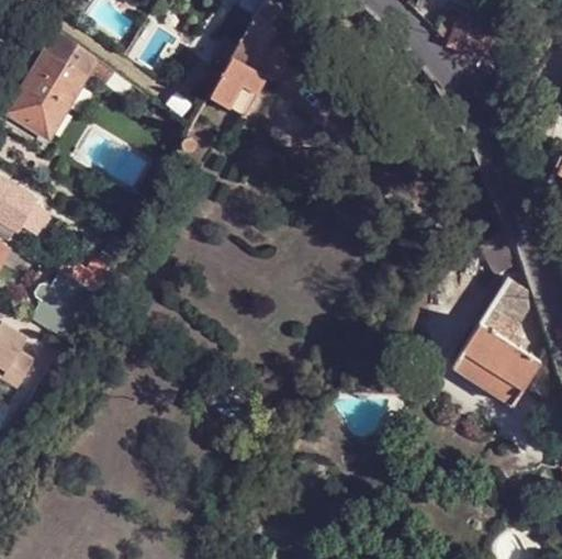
[(94,17),(101,7),(91,0),(89,0),(82,11),(94,17)]
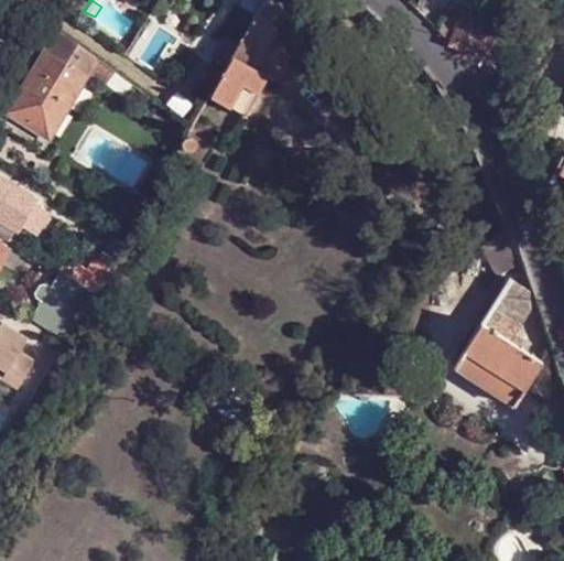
[(277,0),(264,0),(264,1),(279,10),(283,3),(277,0)]
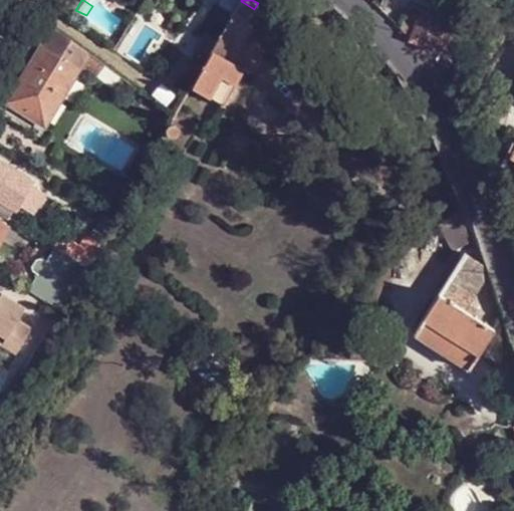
[(254,9),(241,1),(228,21),(207,59),(210,60),(226,69),(232,66),(251,31),(245,27),(256,10),(254,9)]
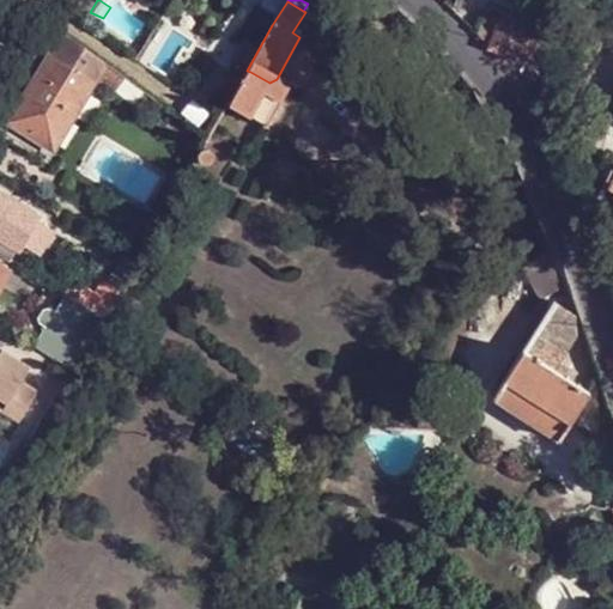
[(313,16),(305,12),(292,32),(299,37),(313,16)]
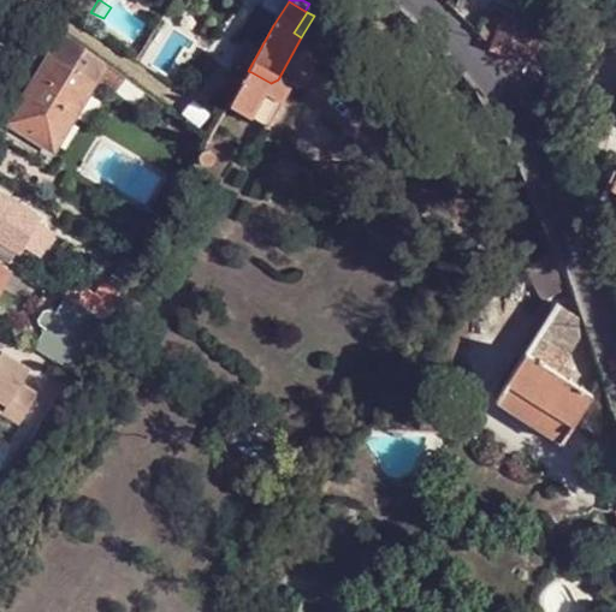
[(546,40),(502,22),(492,51),(535,69),(546,40)]
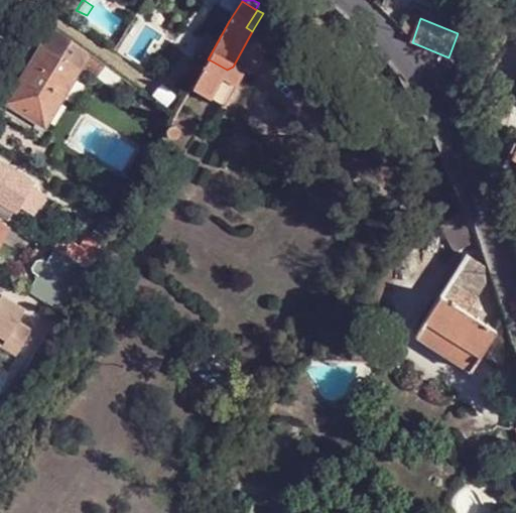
[(51,29),(8,103),(21,111),(23,109),(41,119),(56,95),(59,97),(78,69),(86,53),(51,29)]
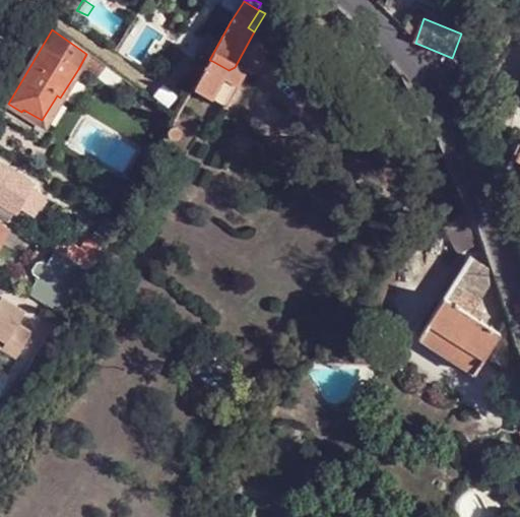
[(468,33),(464,41),(471,44),(474,36),(468,33)]
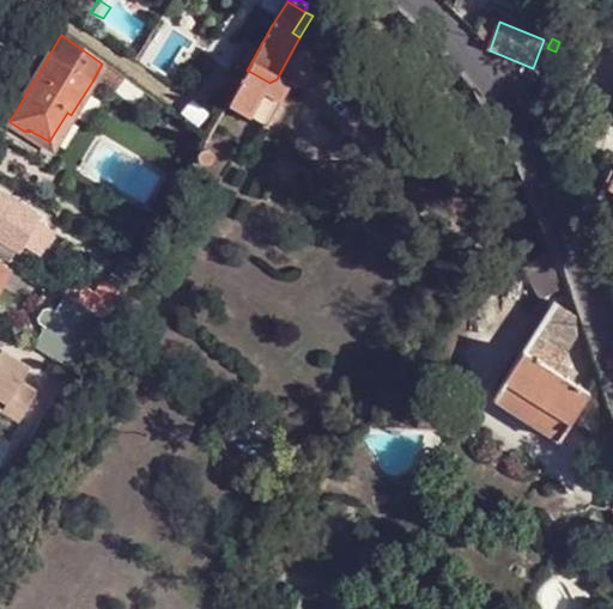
[(267,129),(287,96),(289,91),(287,85),(277,79),(269,83),(250,72),(230,108),(267,129)]
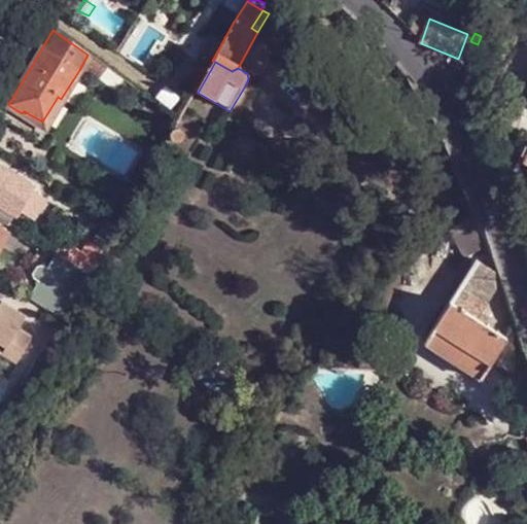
[(42,121),(45,133),(65,102),(82,72),(79,70),(61,99),(58,97),(42,121)]
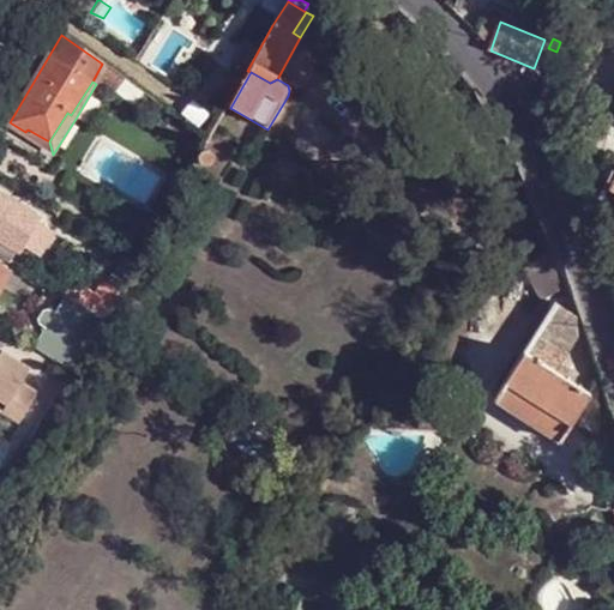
[(215,109),(223,114),(229,104),(221,100),(215,109)]
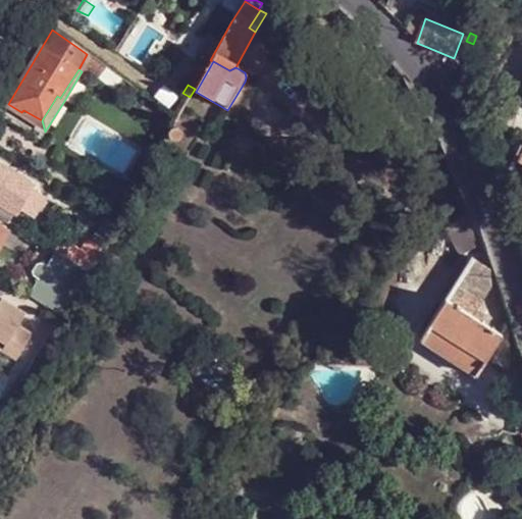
[(45,132),(42,120),(23,110),(21,112),(8,104),(5,107),(18,116),(45,132)]
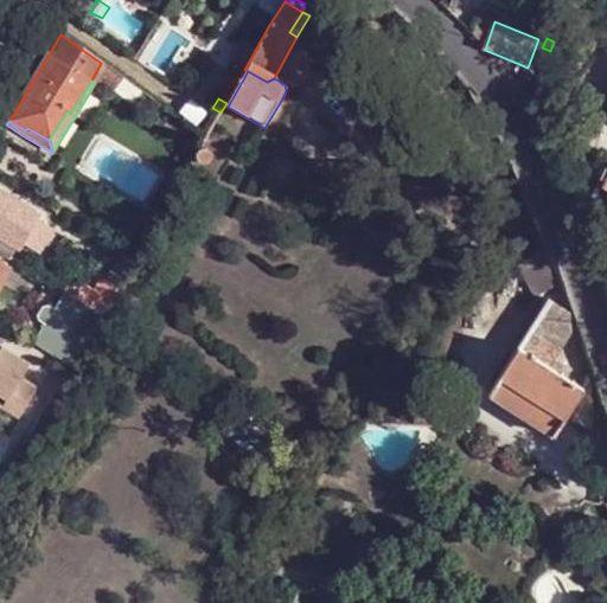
[(212,128),(209,133),(236,151),(240,145),(212,128)]
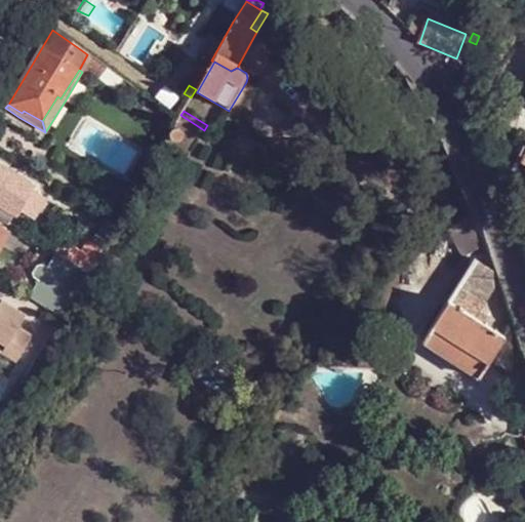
[(177,120),(168,136),(168,142),(172,145),(177,145),(180,142),(183,143),(190,128),(177,120)]
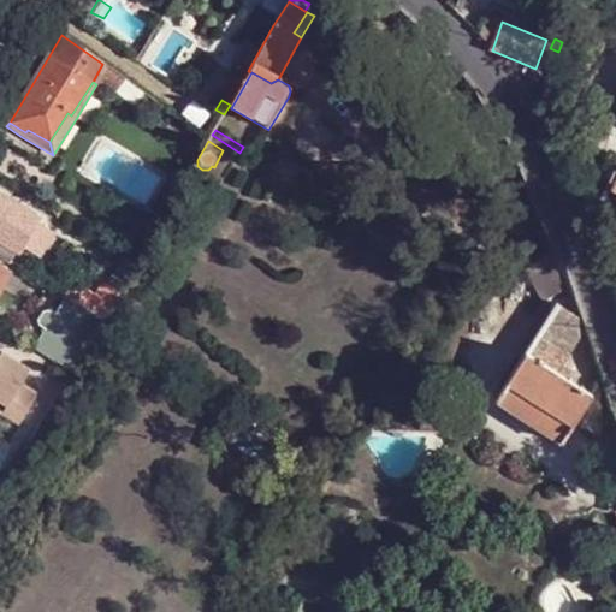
[(615,177),(615,166),(604,188),(610,191),(615,177)]
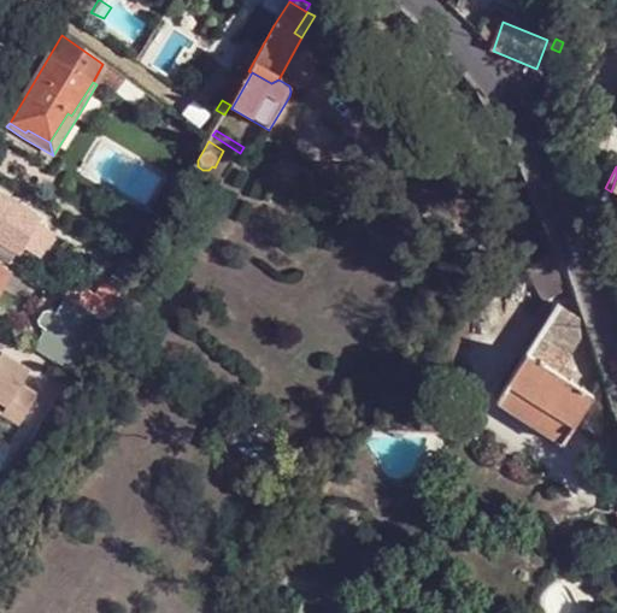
[(215,200),(218,193),(188,176),(184,183),(215,200)]
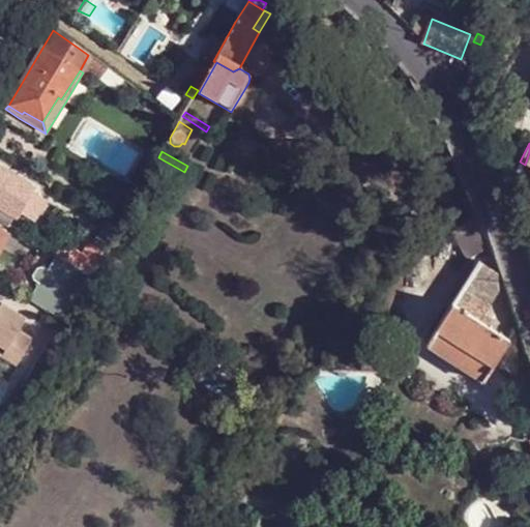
[(0,167),(0,210),(16,220),(20,213),(31,194),(34,188),(0,167)]
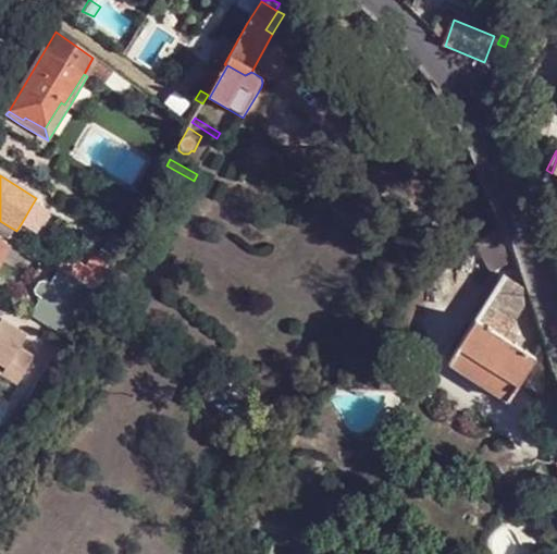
[(41,209),(33,204),(21,224),(29,229),(41,209)]
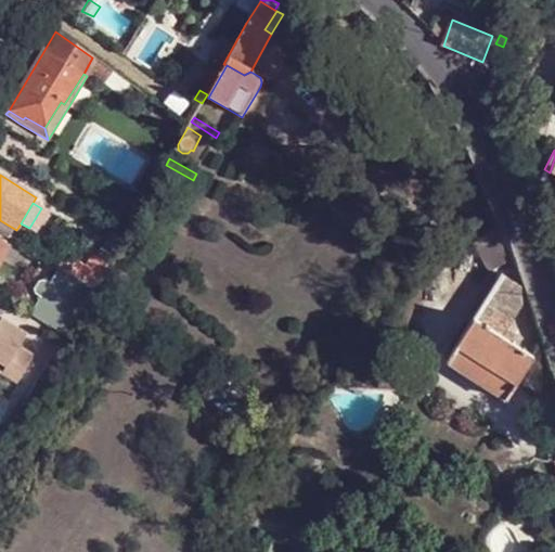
[(489,276),(516,260),(508,241),(501,227),(472,247),(489,276)]
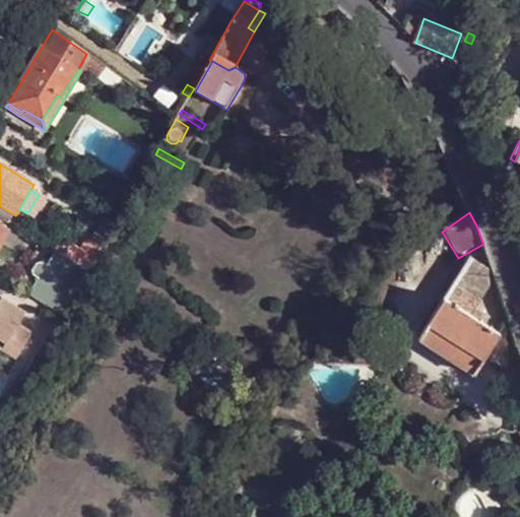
[(58,312),(86,270),(55,250),(27,292),(58,312)]
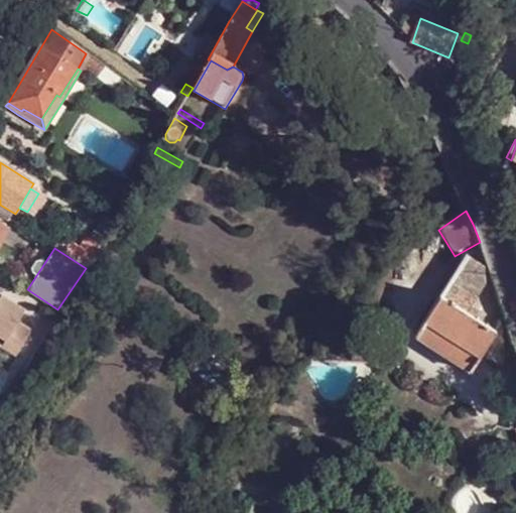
[(468,311),(481,292),(500,303),(489,272),(466,258),(440,298),(466,315),(468,311)]
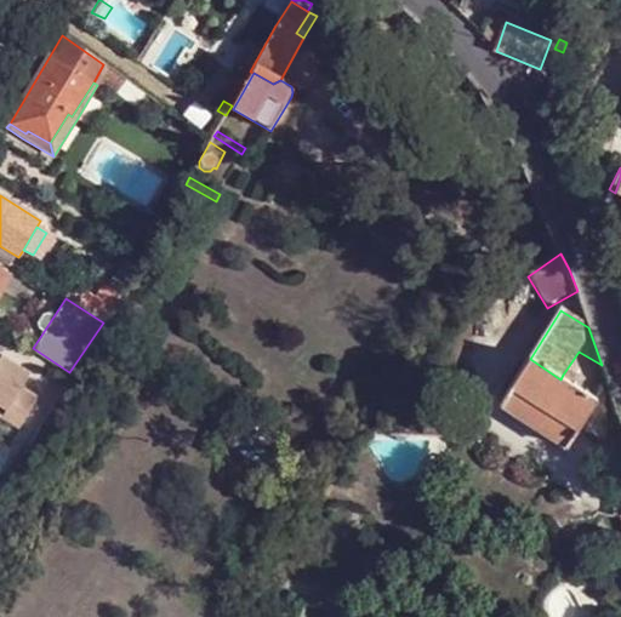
[(0,421),(12,428),(34,394),(18,387),(27,372),(0,354),(0,421)]
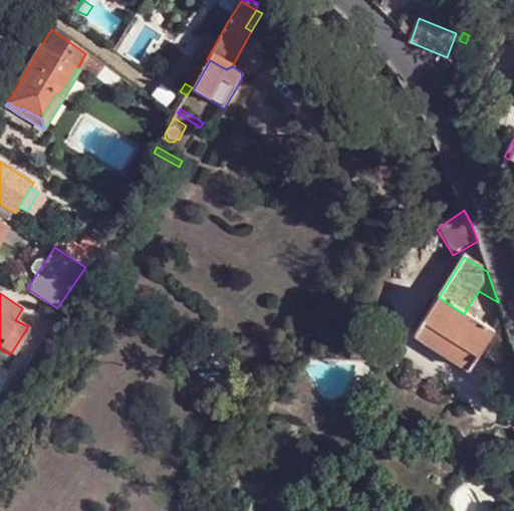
[(469,372),(493,333),(470,318),(464,314),(439,297),(414,336),(469,372)]
